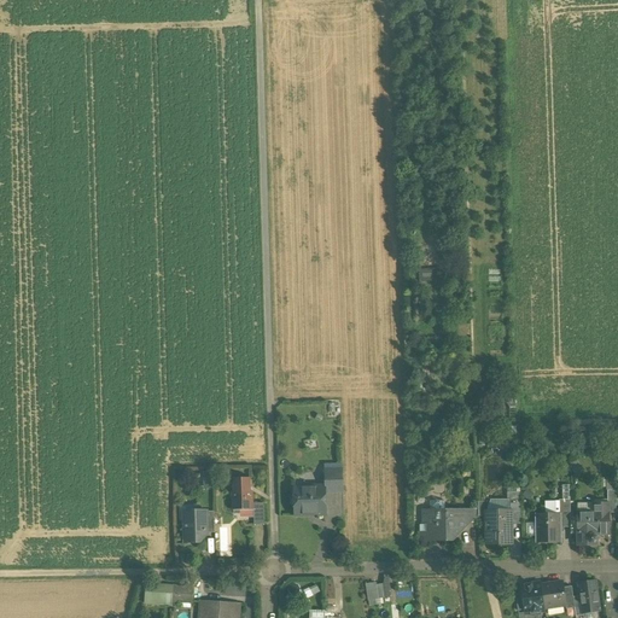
[(435,281),(435,268),(417,269),(418,281),(435,281)]
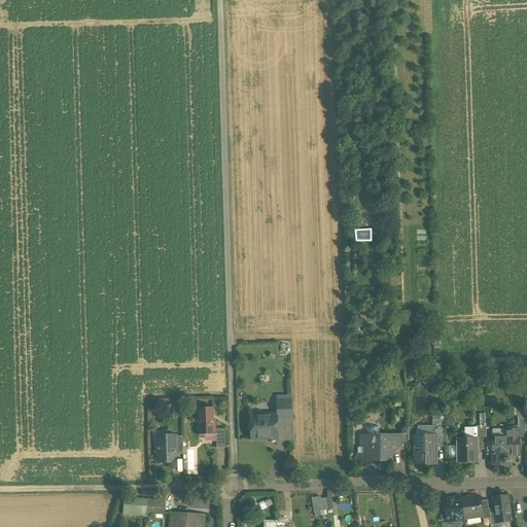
[(292,401),(279,401),(279,420),(292,420),(292,401)]
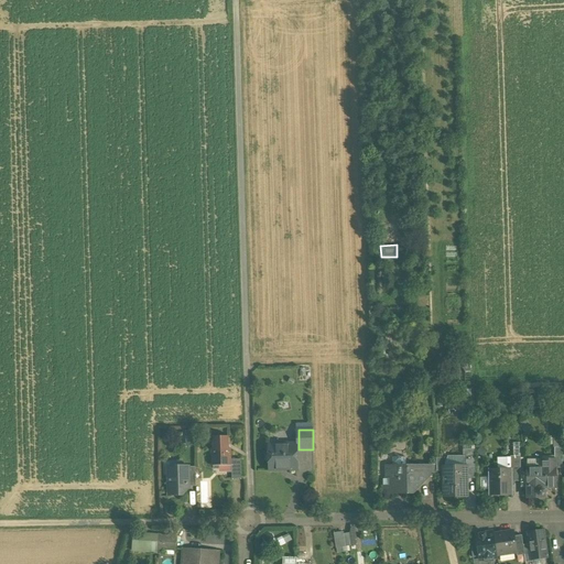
[(228,437),(213,437),(213,449),(210,449),(212,466),(231,466),(231,461),(230,449),(228,449),(228,437)]
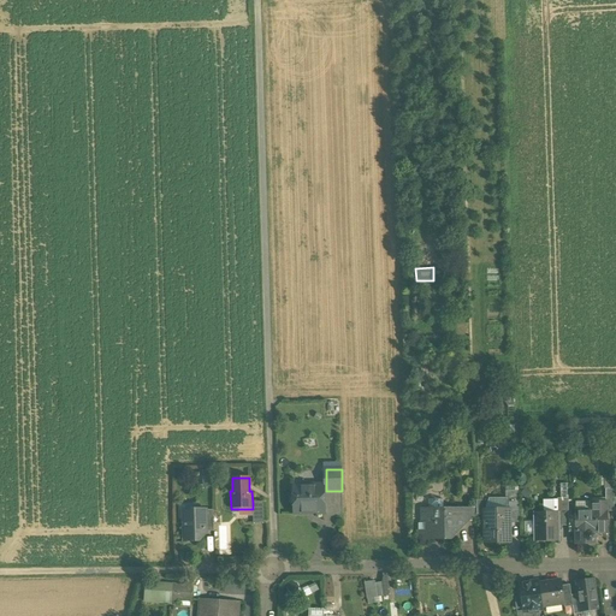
[(324,486),(294,487),(294,495),(292,495),(290,497),(290,503),(292,504),(294,504),(295,515),(325,514),(324,486)]
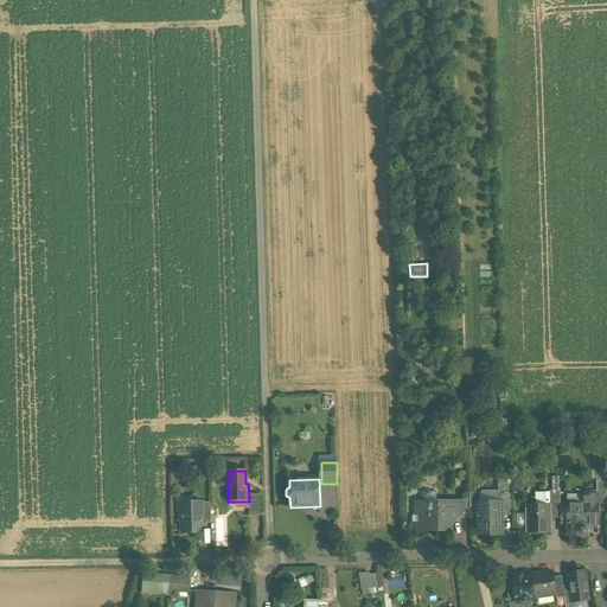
[(434,492),(423,492),(422,494),(422,502),(436,502),(436,493),(434,492)]
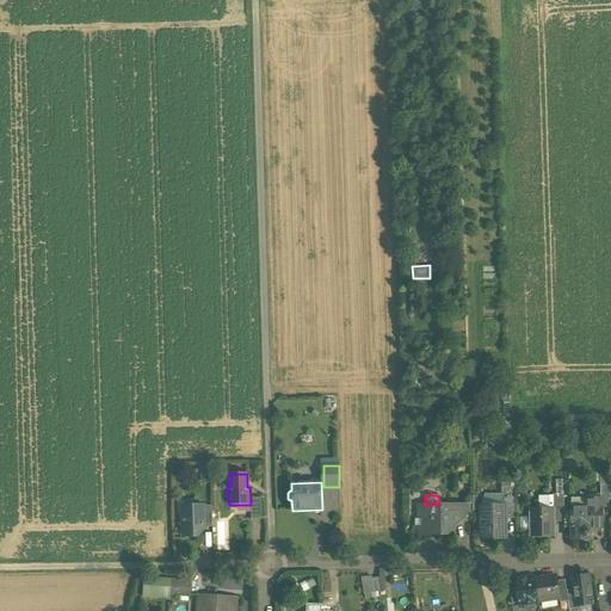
[(514,495),(504,495),(504,506),(505,506),(505,519),(516,519),(514,495)]
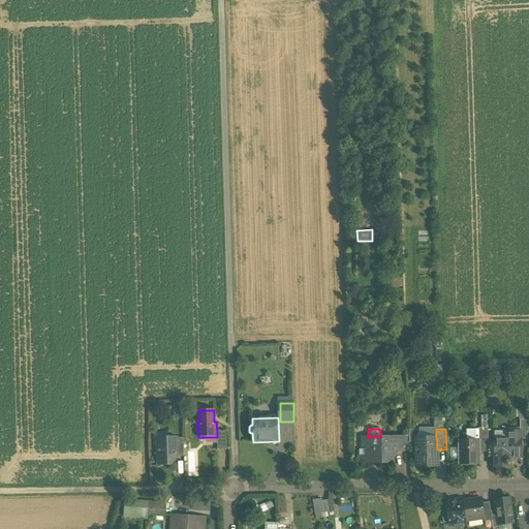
[(488,429),(478,429),(478,440),(479,440),(479,450),(488,450),(488,429)]
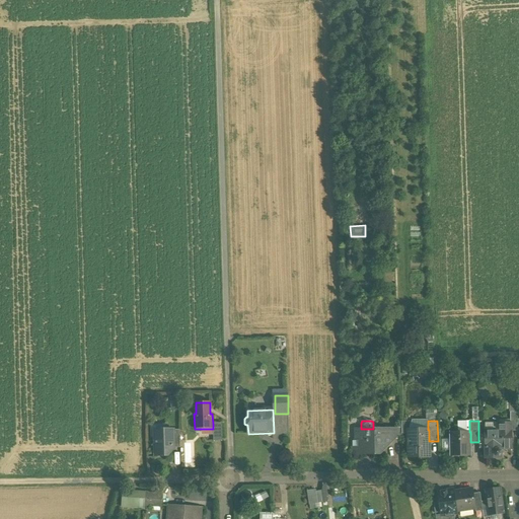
[(222,423),(213,424),(213,429),(213,441),(222,441),(222,423)]
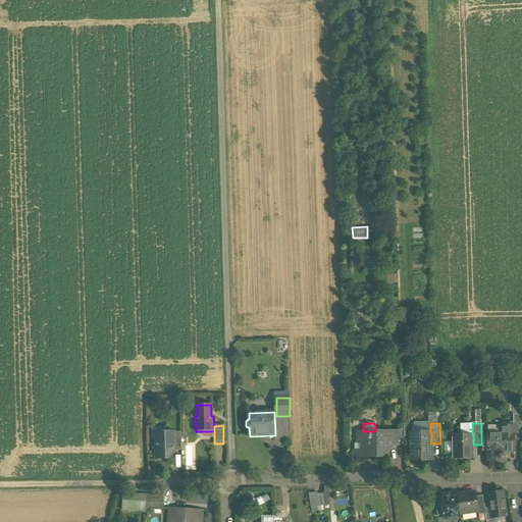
[(514,434),(514,426),(513,426),(502,426),(502,434),(487,434),(487,437),(487,452),(488,461),(500,461),(500,460),(502,460),(504,457),(504,456),(505,456),(507,454),(507,452),(514,452),(514,434)]
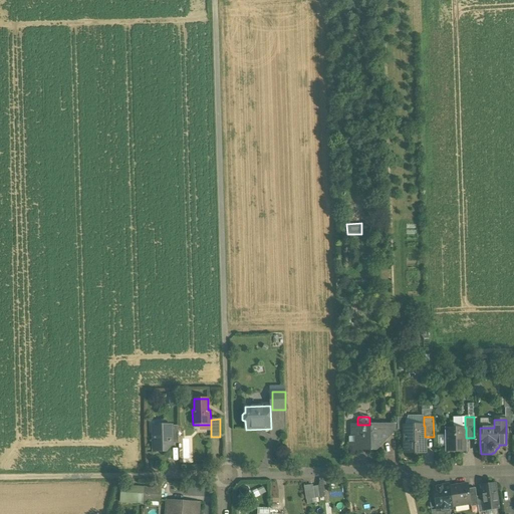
[(357,425),(352,426),(352,437),(348,437),(349,448),(367,447),(367,449),(376,449),(386,438),(386,424),(369,425),(357,425)]
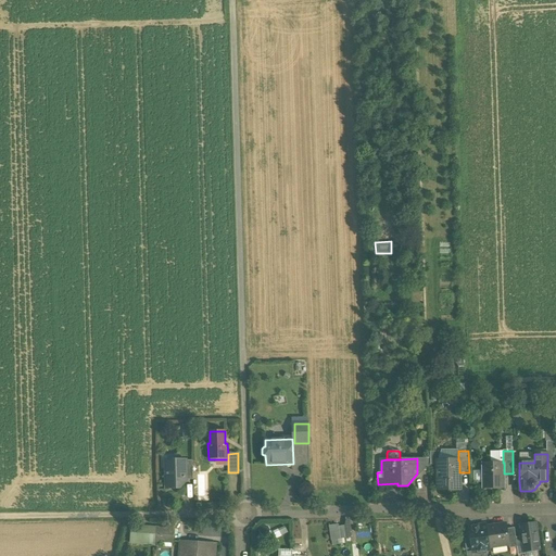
[(185,460),(172,462),(172,467),(166,467),(166,488),(169,488),(169,490),(175,490),(175,488),(180,487),(187,480),(187,478),(185,477),(185,460)]
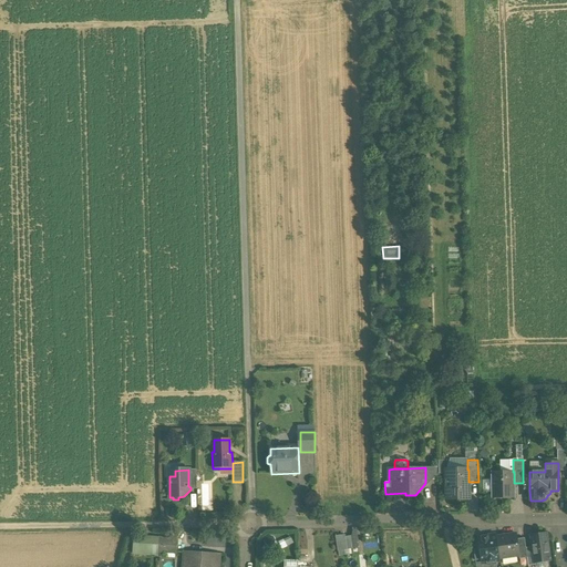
[(467,470),(445,470),(446,498),(457,498),(457,500),(470,500),(468,482),(468,470),(467,470)]
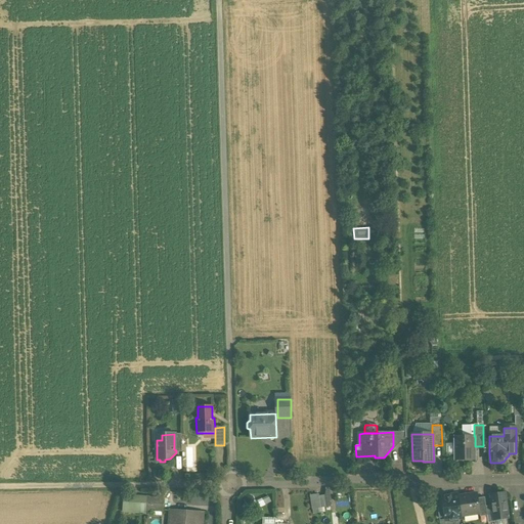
[(474,436),(454,436),(454,462),(475,462),(475,446),(475,436),(474,436)]
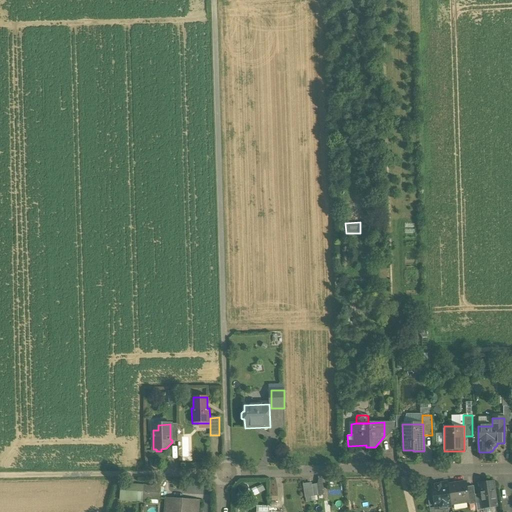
[(493,482),(479,484),(481,495),(482,508),(483,508),(496,507),(493,482)]
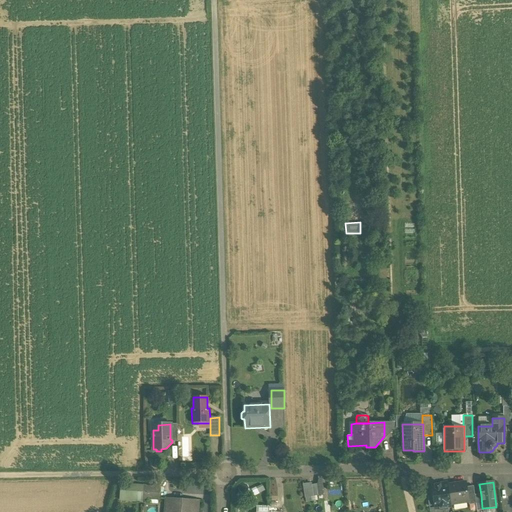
[(448,483),(432,486),(435,506),(436,509),(451,507),(451,505),(448,485),(448,483)]
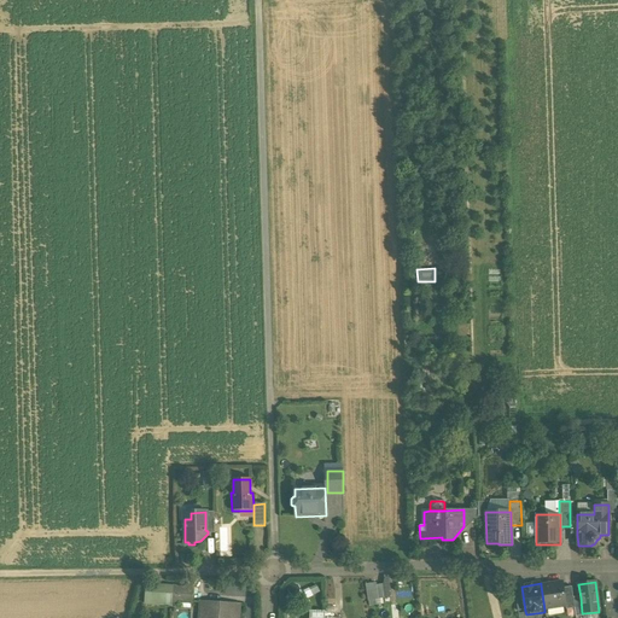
[(563,583),(541,586),(544,610),(566,606),(564,588),(563,583)]
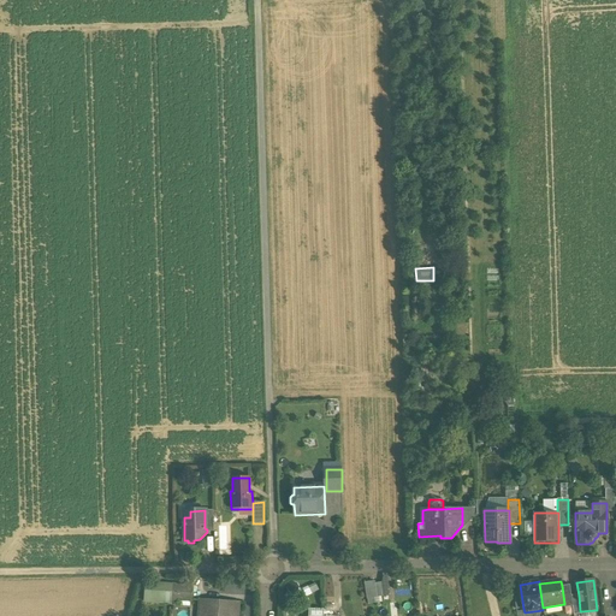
[(374,582),(365,584),(367,599),(377,597),(374,582)]
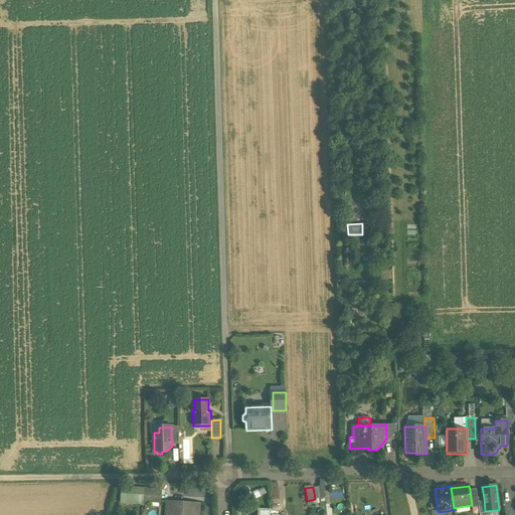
[(476,489),(470,490),(472,505),(472,508),(479,507),(478,498),(476,489)]
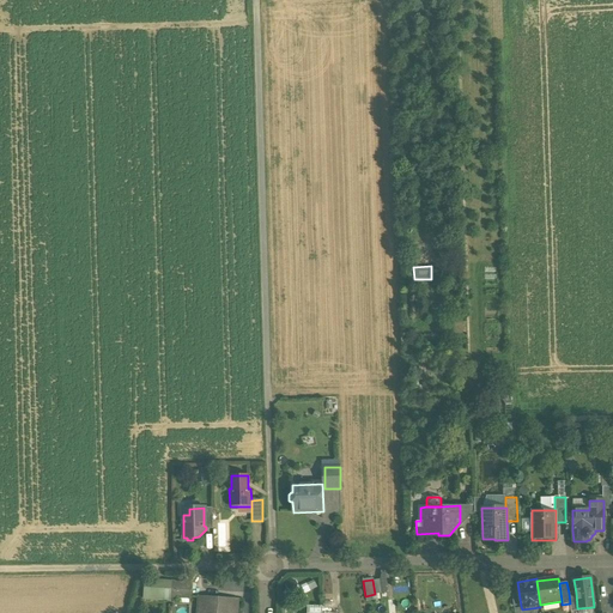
[(190,584),(171,583),(171,598),(189,599),(190,584)]
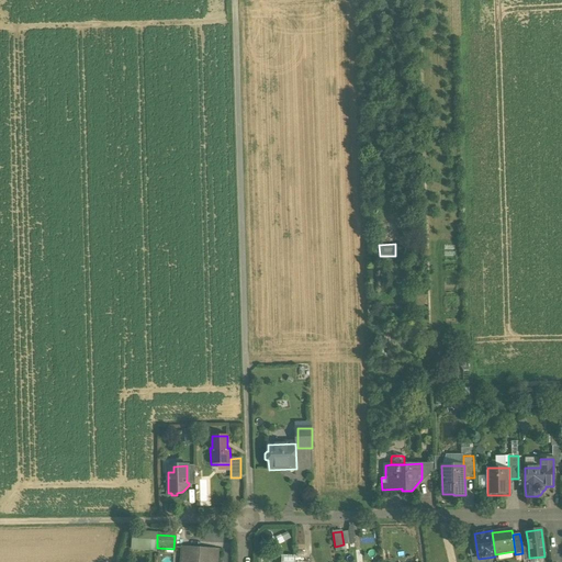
[(474,536),(468,537),(471,557),(478,555),(474,536)]
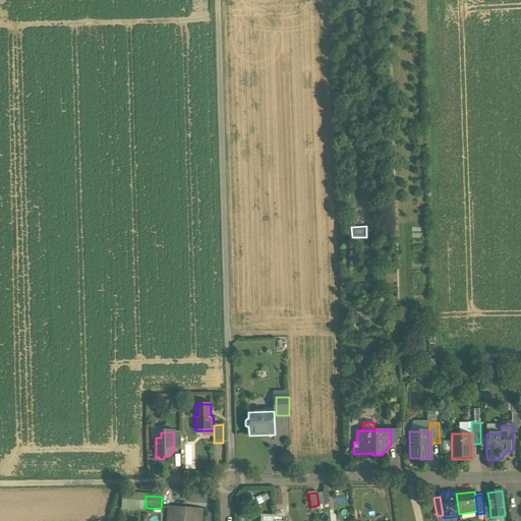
[(489,504),(483,504),(484,513),(485,520),(491,519),(491,517),(490,517),(489,504)]
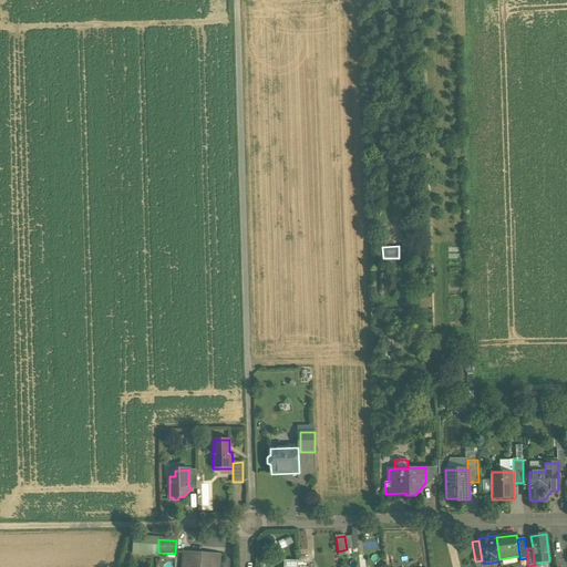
[(215,566),(216,556),(187,554),(186,566),(215,566)]
